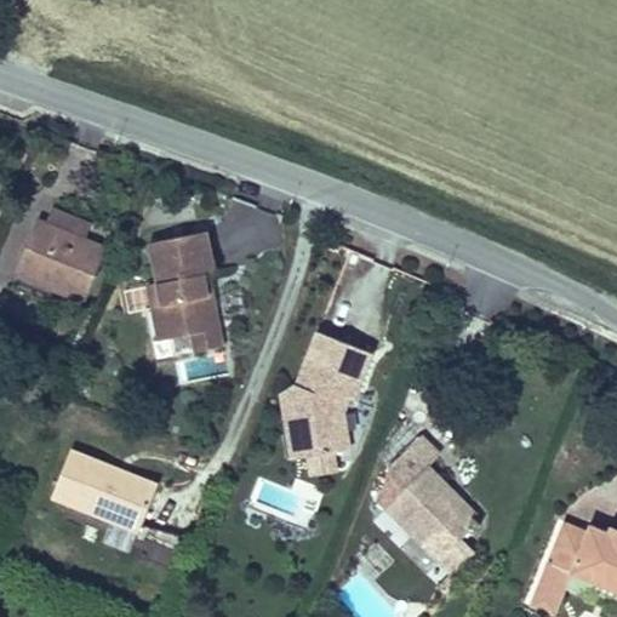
[(45,205),(40,222),(73,235),(79,217),(45,205)]
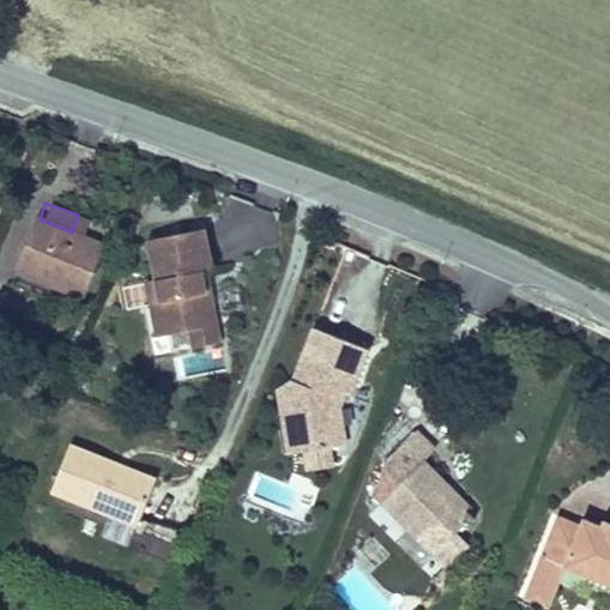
[(72,233),(40,219),(28,215),(8,261),(77,290),(96,241),(72,233)]
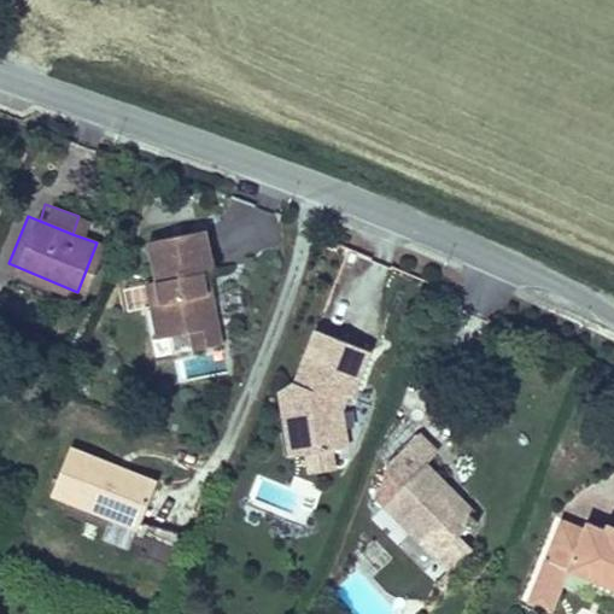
[(209,288),(206,274),(217,273),(210,231),(152,240),(159,281),(150,282),(153,305),(163,304),(169,338),(191,333),(194,351),(222,346),(212,288),(209,288)]
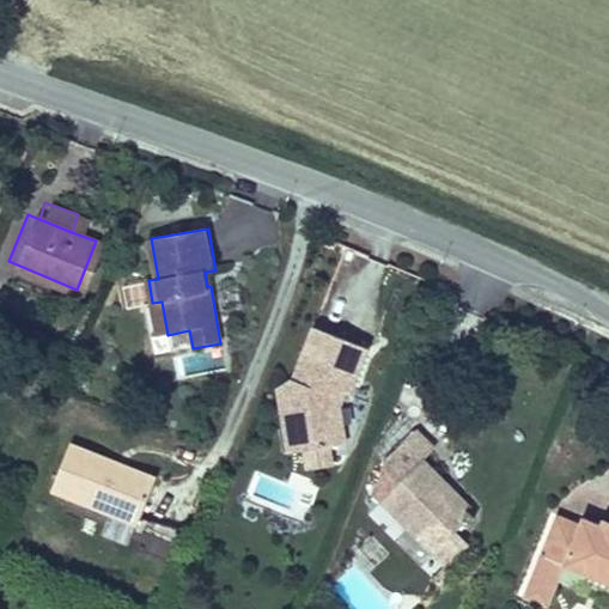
[(168,335),(162,302),(152,303),(158,336),(168,335)]
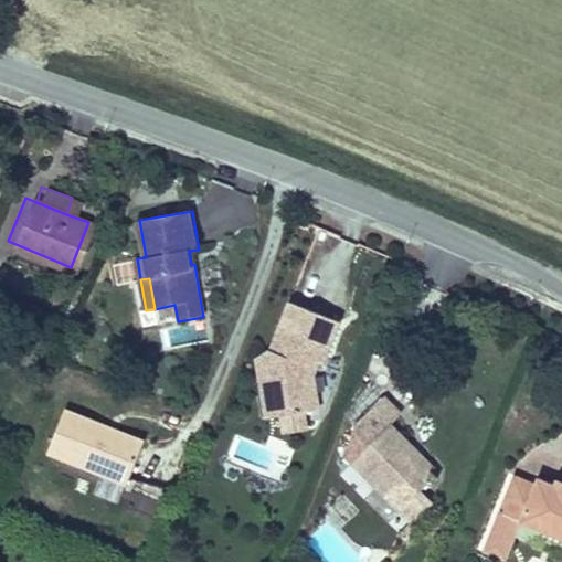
[(310,384),(308,371),(310,364),(317,367),(333,325),(286,305),(263,362),(274,421),(316,413),(310,384)]
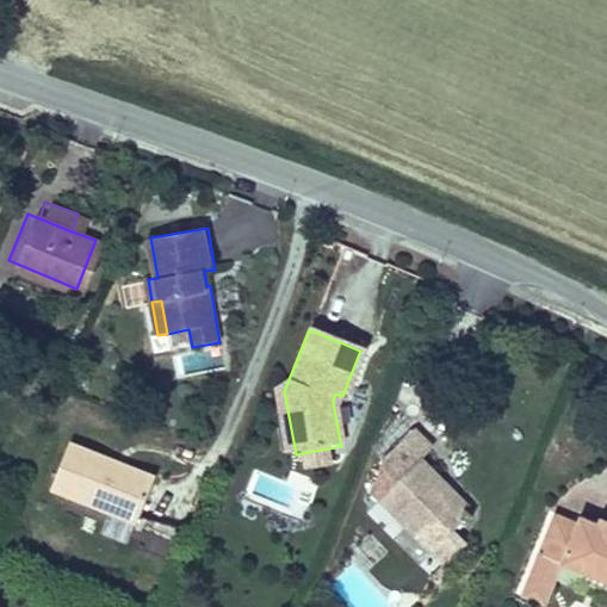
[(296,454),(284,391),(273,394),(284,457),(296,454)]
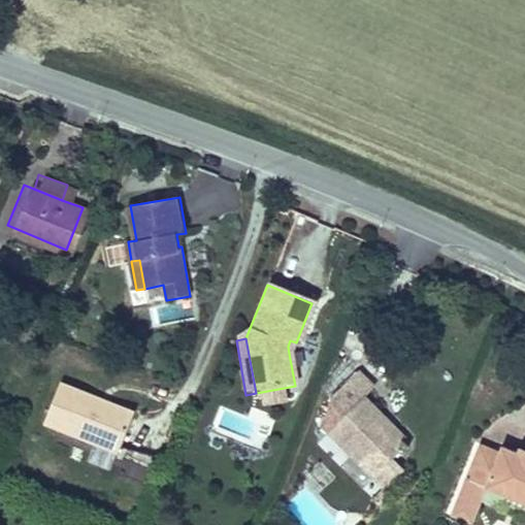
[(290,359),(296,342),(290,340),(288,347),(290,359)]
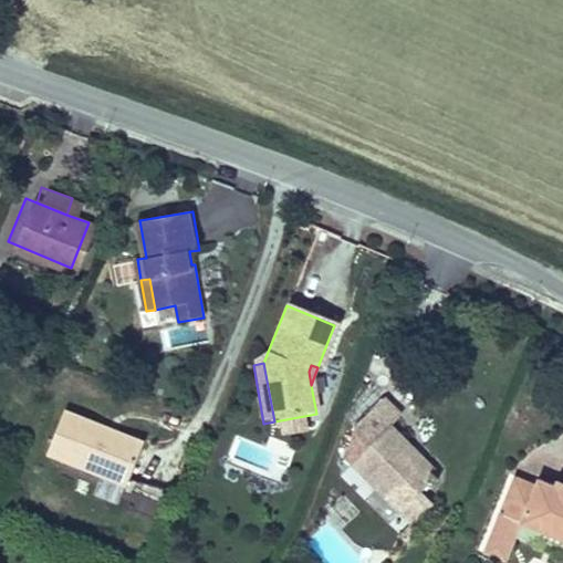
[(395,513),(414,497),(421,488),(428,489),(434,485),(428,477),(425,480),(408,459),(412,456),(386,429),(395,420),(383,405),(353,430),(368,447),(347,466),(395,513)]
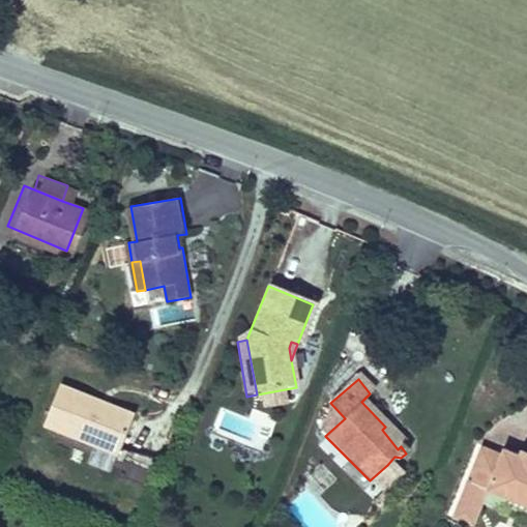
[(119,450),(135,411),(61,382),(45,421),(119,450)]
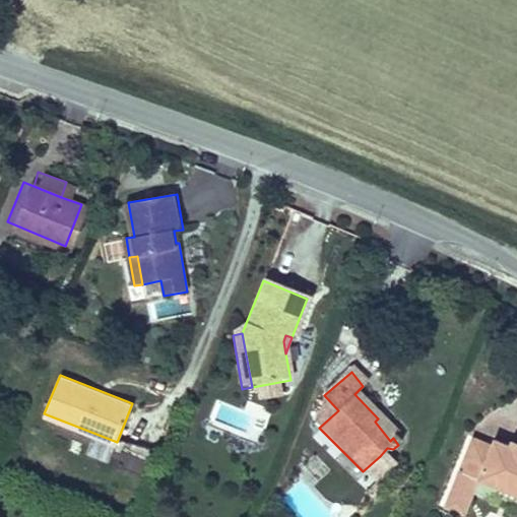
[(516,454),(503,449),(489,444),(486,449),(465,441),(437,510),(453,516),(460,516),(472,485),(516,502),(516,454)]
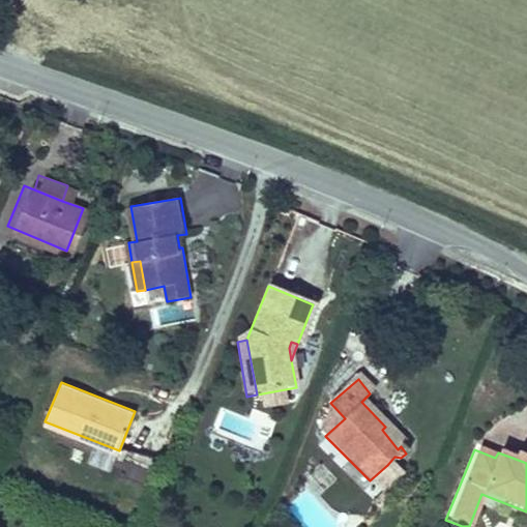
[(513,458),(526,463),(526,456),(516,451),(513,458)]
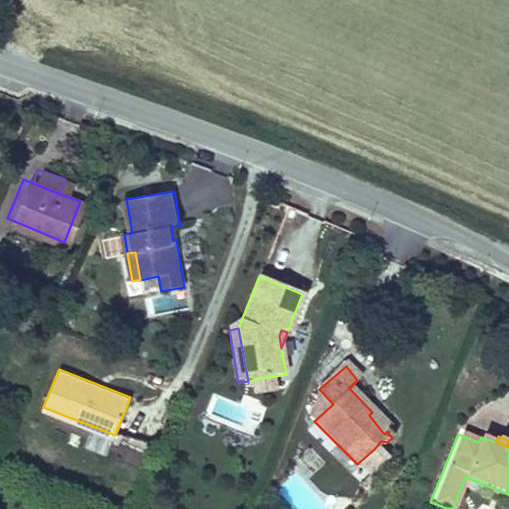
[(111,466),(140,472),(144,453),(115,447),(111,466)]
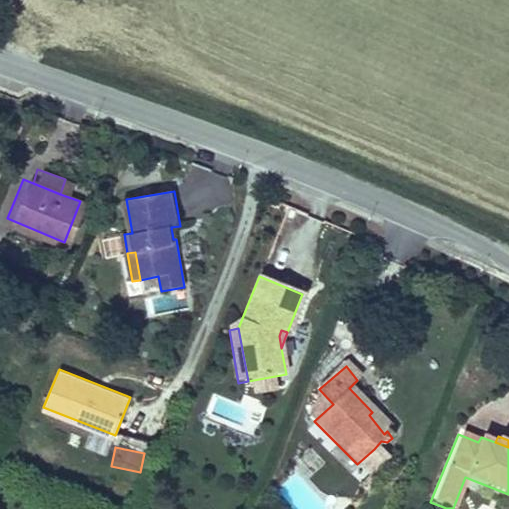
[(386,461),(374,449),(357,464),(367,477),(386,461)]
